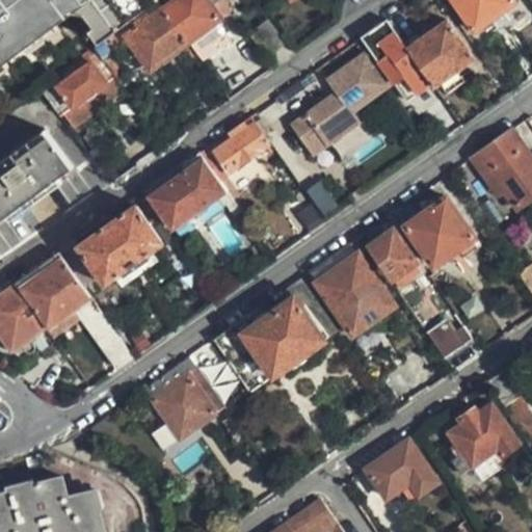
[(0,0),(0,61),(32,38),(70,10),(80,16),(90,29),(86,32),(97,46),(158,0),(0,0)]
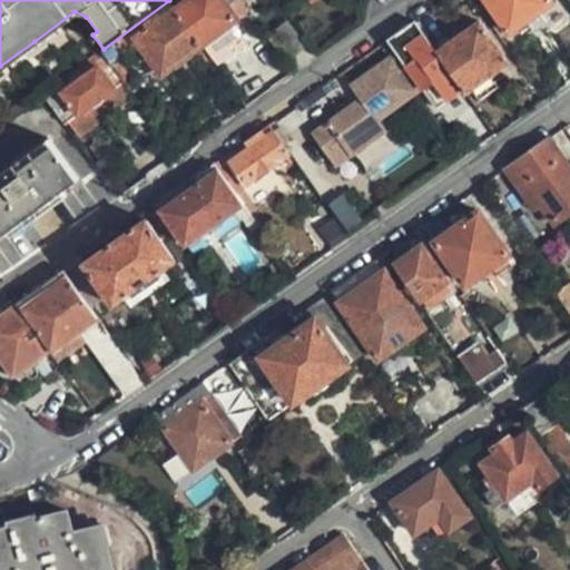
[(178,8),(173,0),(169,0),(104,49),(100,52),(108,61),(136,40),(163,74),(204,43),(178,8)]
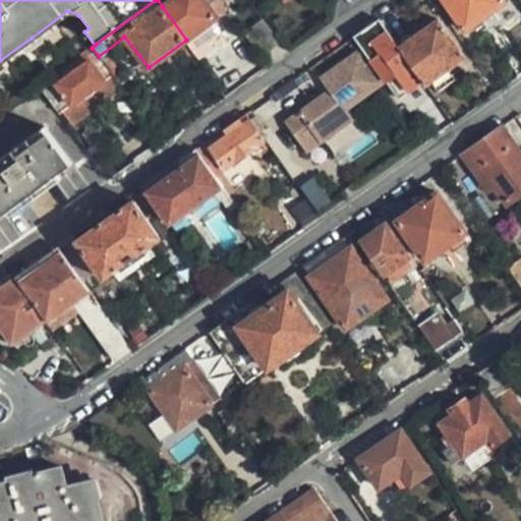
[(186,40),(218,17),(208,4),(213,0),(173,0),(163,7),(186,40)]
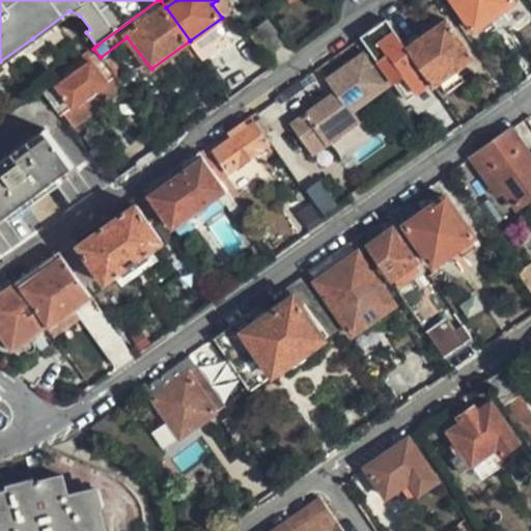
[(451,0),(474,31),(514,4),(510,0),(451,0)]
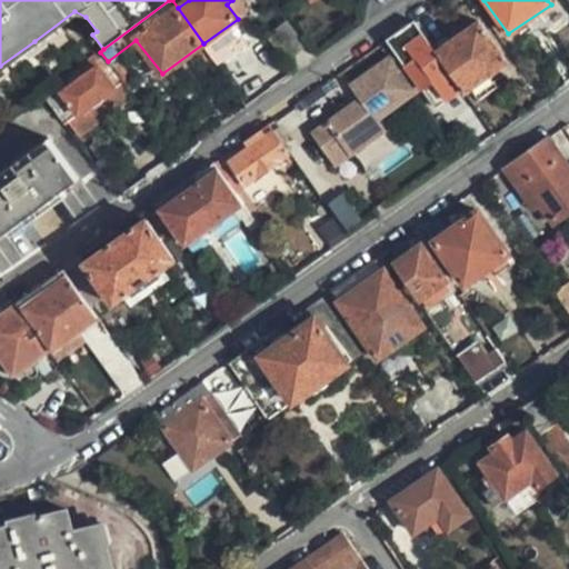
[(286,60),(305,45),(287,21),(267,37),(286,60)]
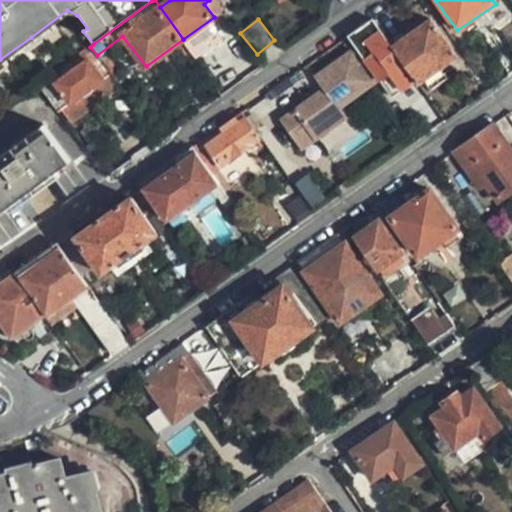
[(347,36),(392,100),(416,83),(391,49),(371,19),(347,36)]
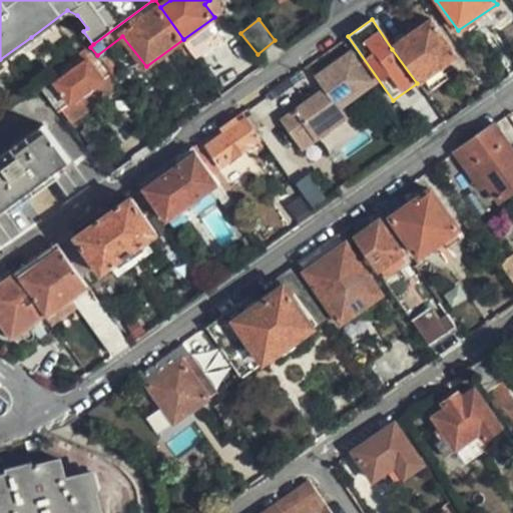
[(459,58),(433,21),(392,49),(417,83),(418,85),(459,58)]
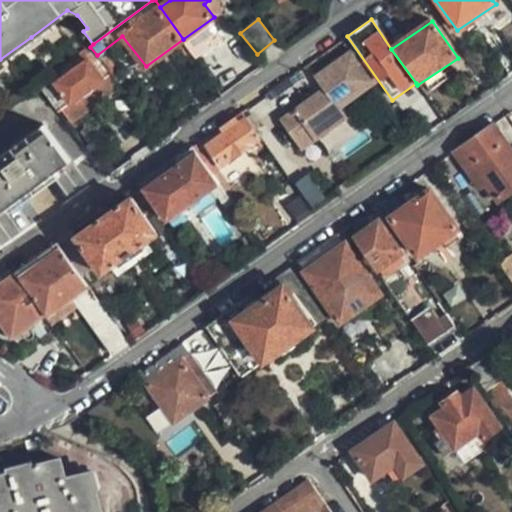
[(87,60),(102,78),(111,73),(97,55),(90,47),(68,62),(71,66),(73,69),(87,60)]
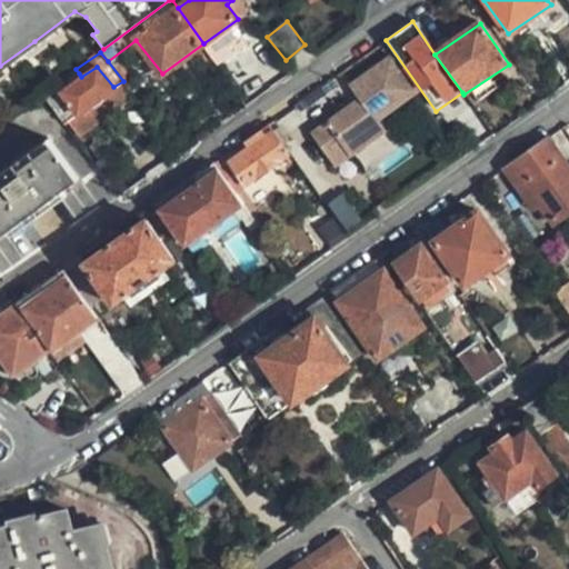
[(418,93),(391,56),(350,86),(358,99),(311,131),(335,167),(386,130),(380,120),(418,93)]
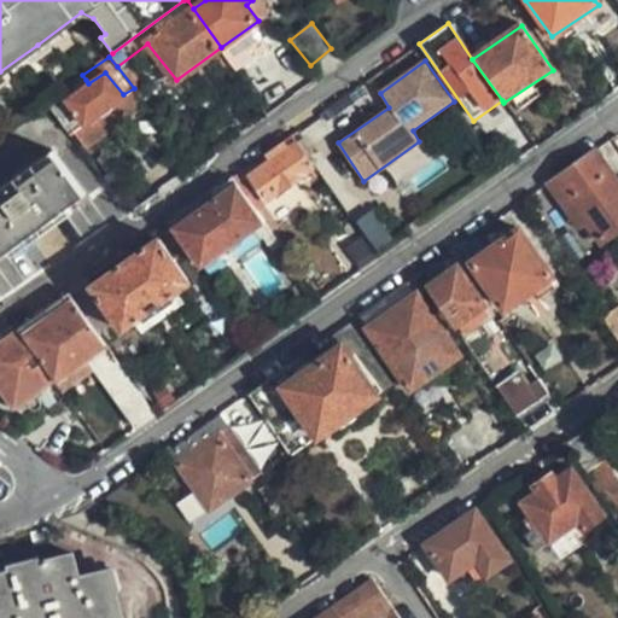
[(86,124),(123,94),(105,73),(88,83),(86,80),(77,87),(80,91),(66,100),(86,124)]
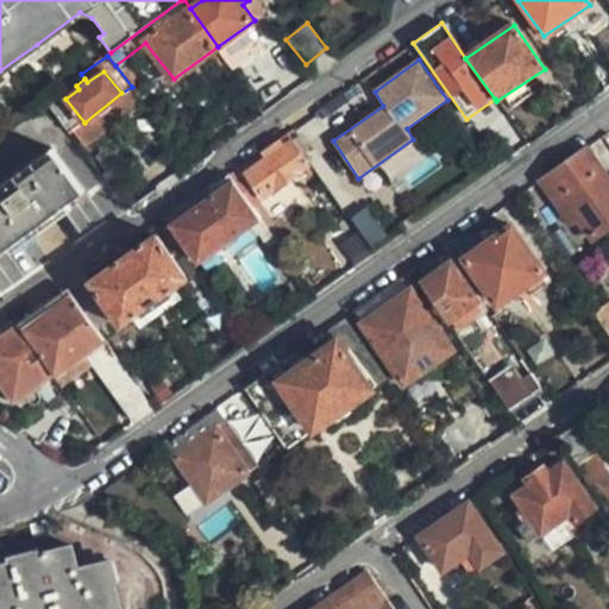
[(338,113),(330,101),(309,115),(318,129),(338,113)]
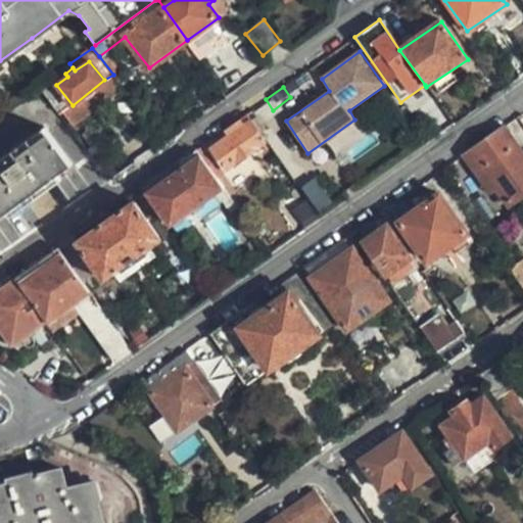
[(266,144),(245,113),(225,129),(231,138),(214,149),(228,170),(266,144)]
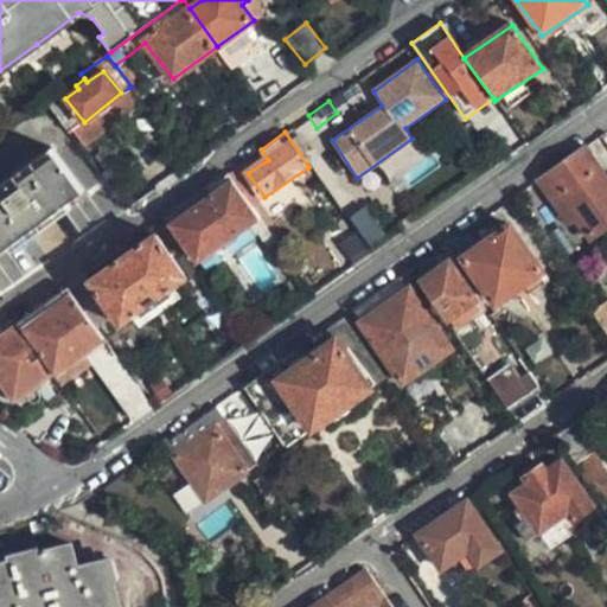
[(0,249),(84,189),(53,145),(0,184),(0,249)]
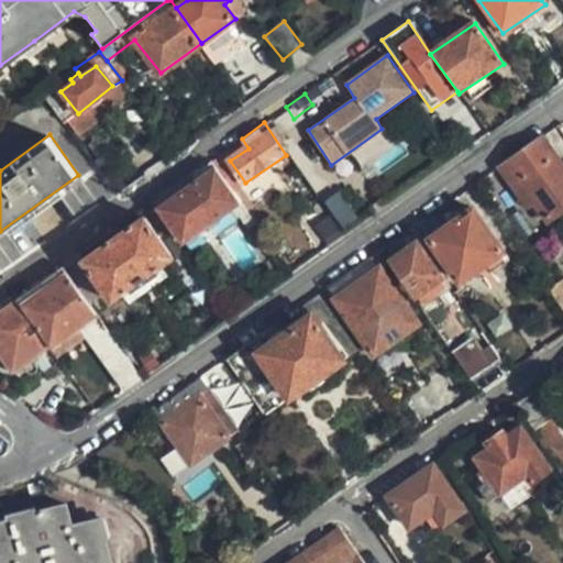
[(547,222),(562,210),(562,168),(562,169),(541,139),(506,162),(547,222)]
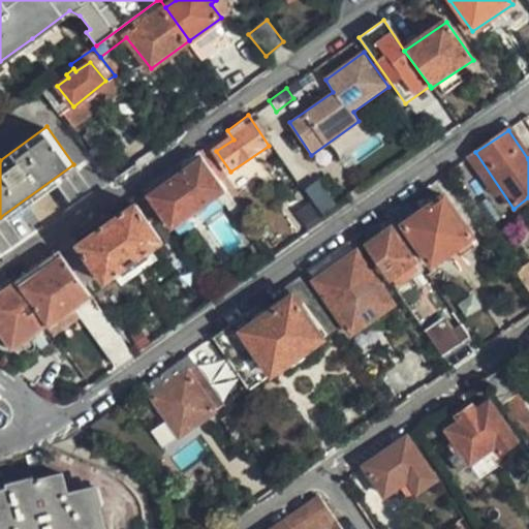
[(220,180),(230,172),(216,151),(210,143),(198,151),(220,180)]
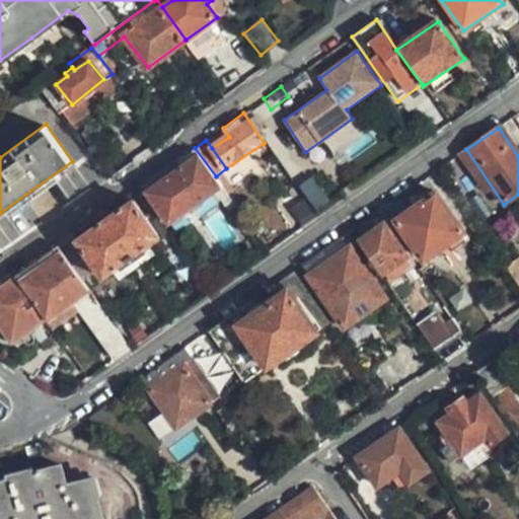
[(167,222),(211,194),(217,203),(221,199),(228,211),(235,206),(228,195),(216,176),(195,148),(187,153),(192,160),(147,192),(167,222)]
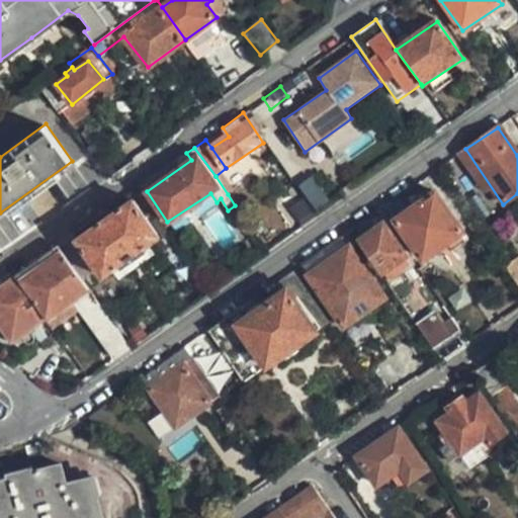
[(312,177),(299,185),(313,208),(326,201),(312,177)]
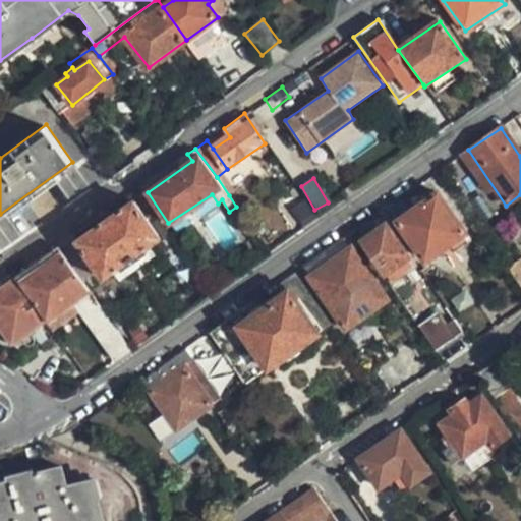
[(426,259),(466,233),(438,192),(417,207),(415,203),(409,207),(412,211),(398,221),(426,259)]
